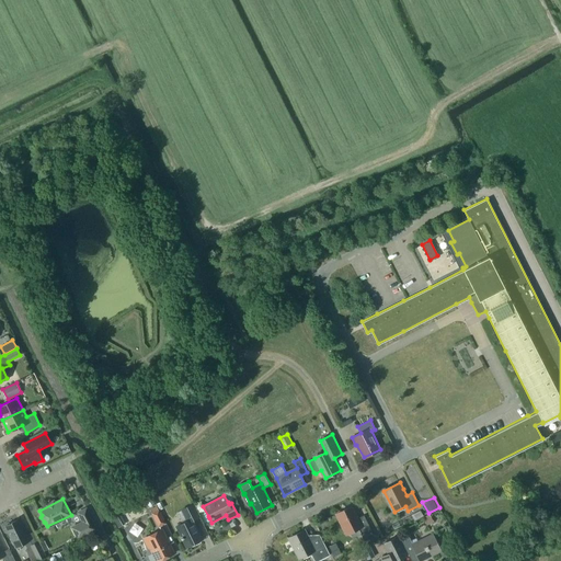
[(192,504),(176,512),(182,523),(176,526),(186,547),(202,539),(193,519),(198,517),(192,504)]
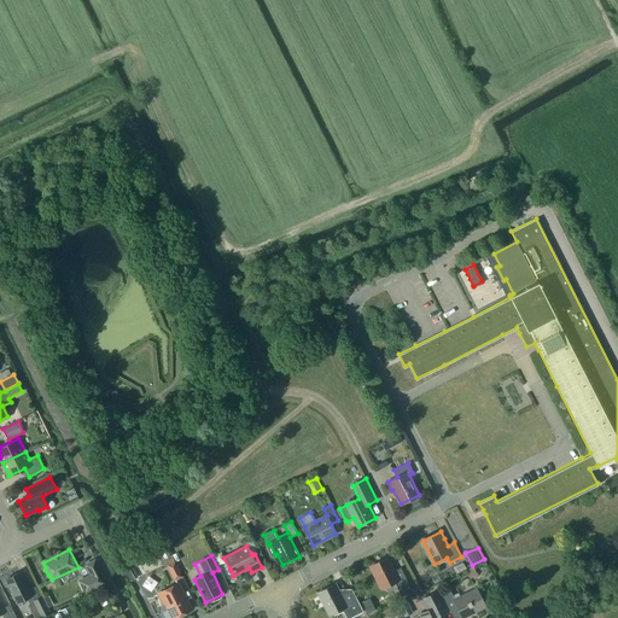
[(77,581),(86,595),(108,583),(94,558),(83,564),(89,575),(77,581)]
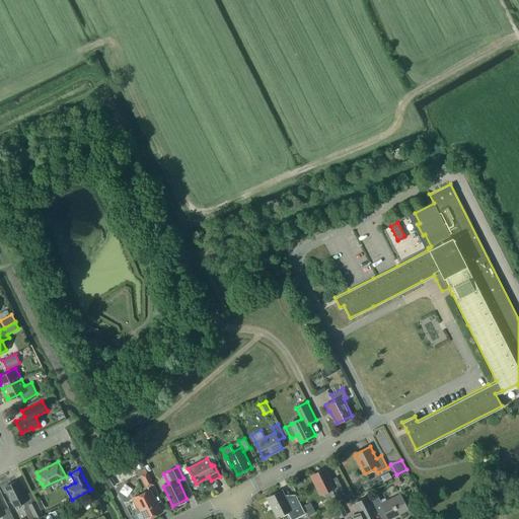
[(331,490),(335,494),(338,501),(347,496),(338,476),(331,479),(326,468),(311,475),(321,495),(331,490)]
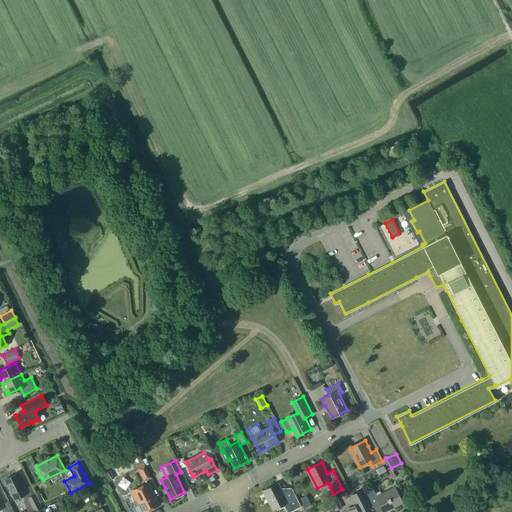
[(138,468),(144,480),(151,477),(144,465),(138,468)]
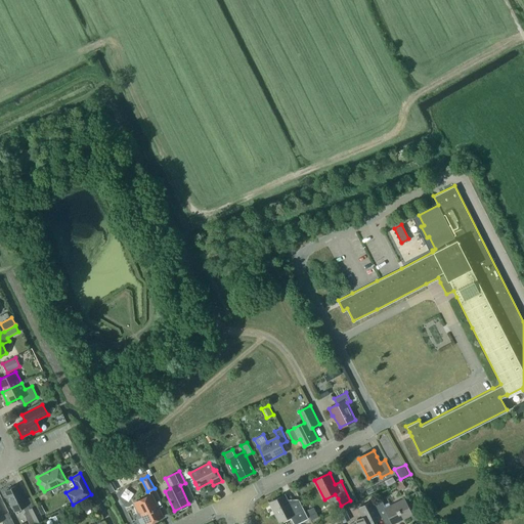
[(113,481),(106,485),(111,493),(118,489),(113,481)]
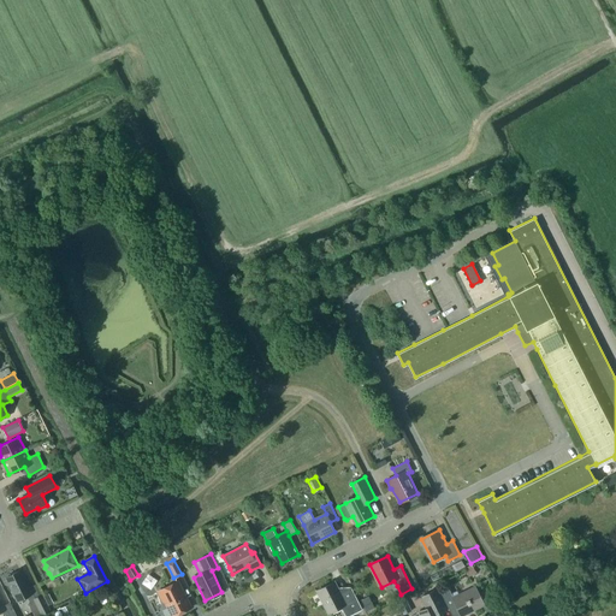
[(5,578),(17,600),(33,593),(21,569),(5,578)]
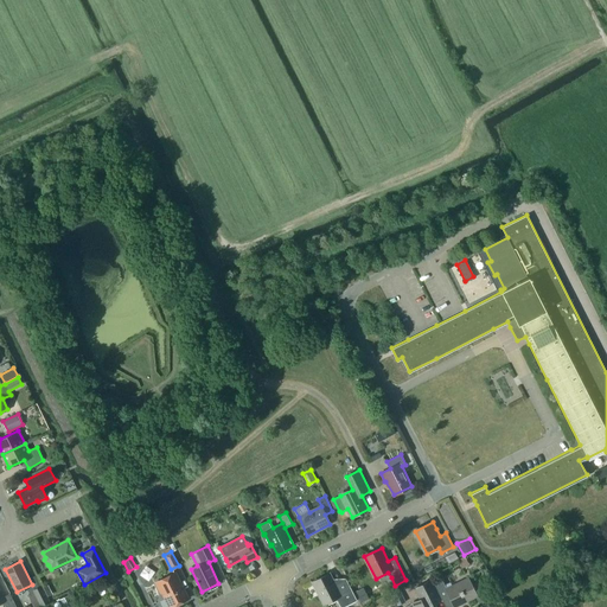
[(168,606),(170,606),(187,599),(174,574),(155,582),(160,593),(163,592),(170,606),(168,606)]
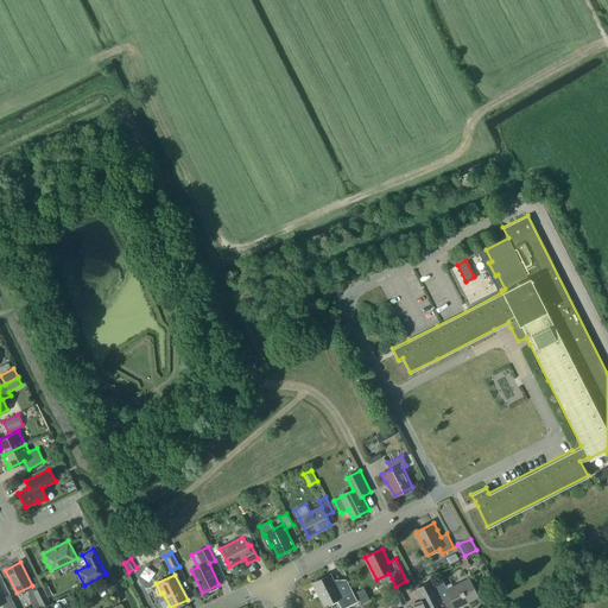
[(331,575),(314,583),(324,606),(337,599),(342,607),(346,607),(358,602),(347,581),(336,586),(331,575)]
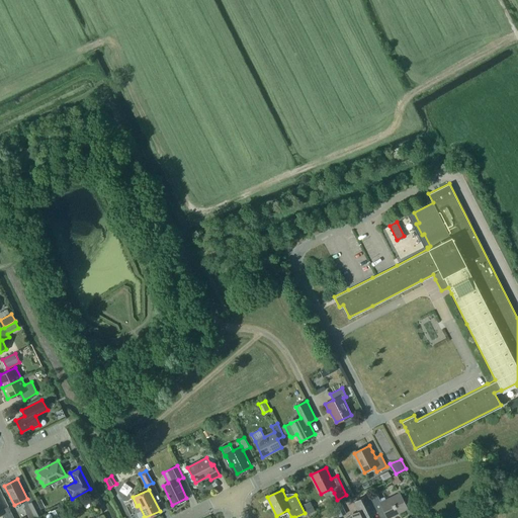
[(403,501),(399,493),(384,499),(383,497),(379,499),(378,495),(371,499),(378,513),(384,509),(389,517),(406,509),(409,515),(416,511),(409,498),(403,501)]
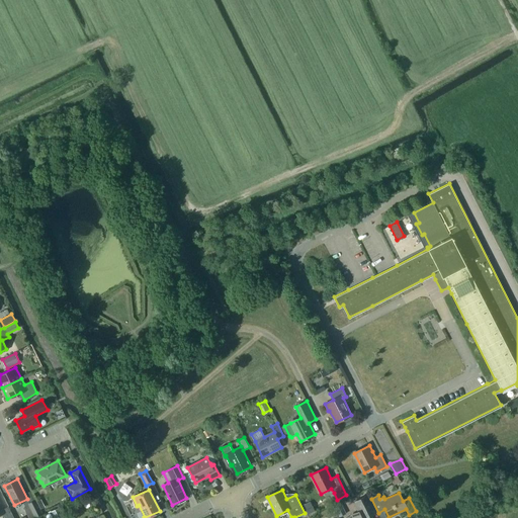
[(352,515),(353,517),(351,517),(350,517),(371,517),(369,514),(374,511),(366,495),(353,501),(358,512),(352,515)]
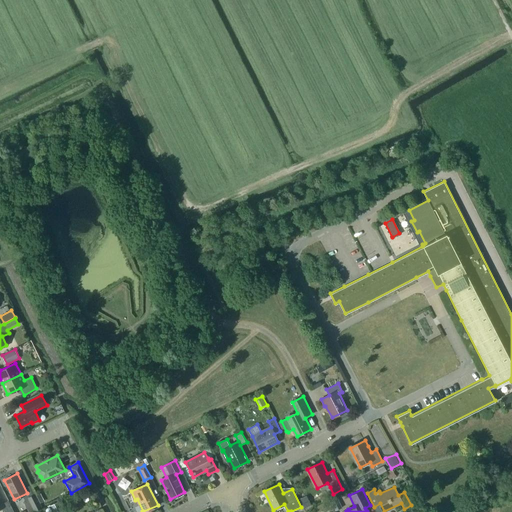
[(41,493),(36,495),(40,503),(45,501),(41,493)]
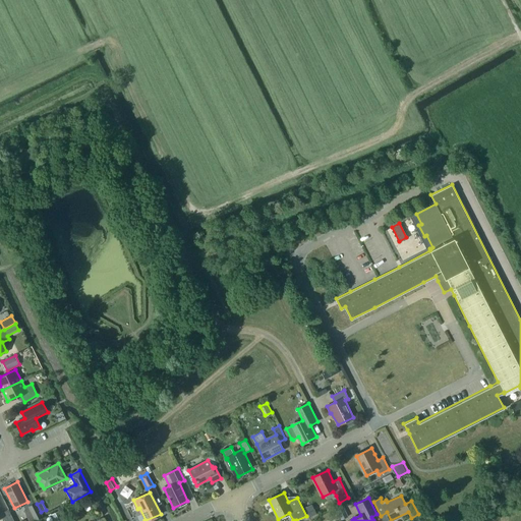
[(27,506),(35,520),(42,517),(35,503),(27,506)]
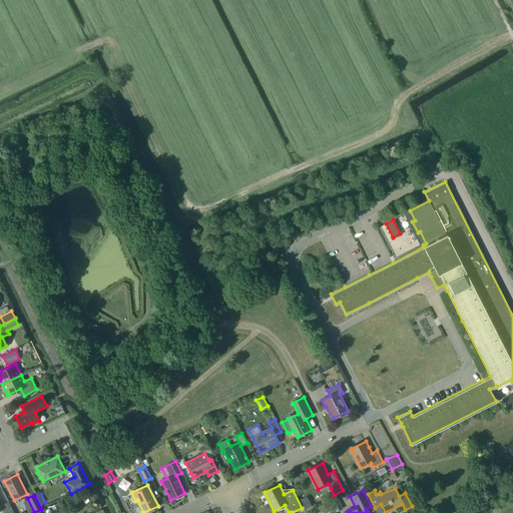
[(307,497),(301,500),(306,509),(312,506),(307,497)]
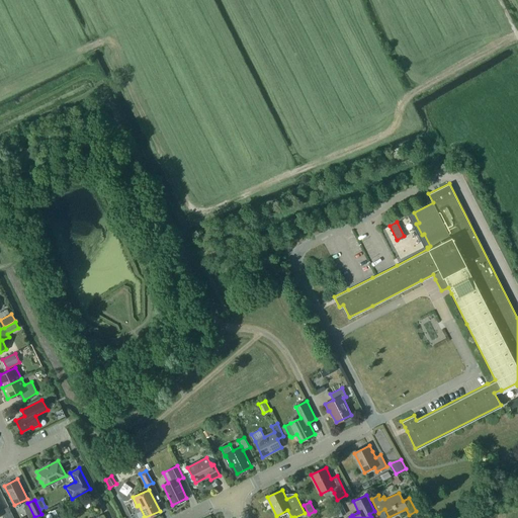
[(0,514),(2,514),(3,517),(13,517),(10,509),(8,506),(3,509),(0,503),(0,514)]
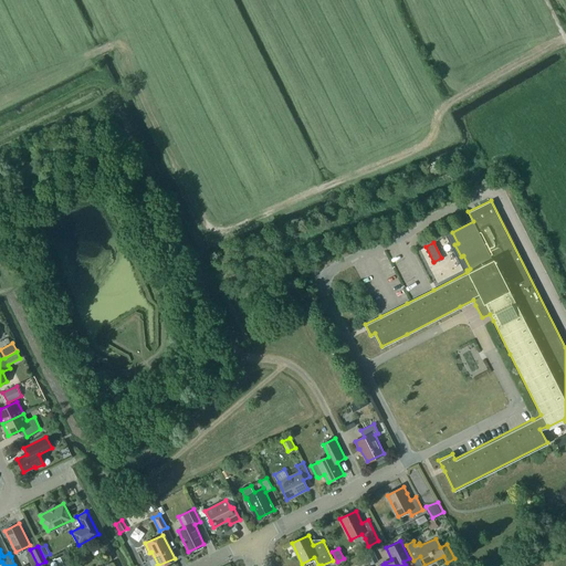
[(374,552),(366,555),(369,562),(377,558),(374,552)]
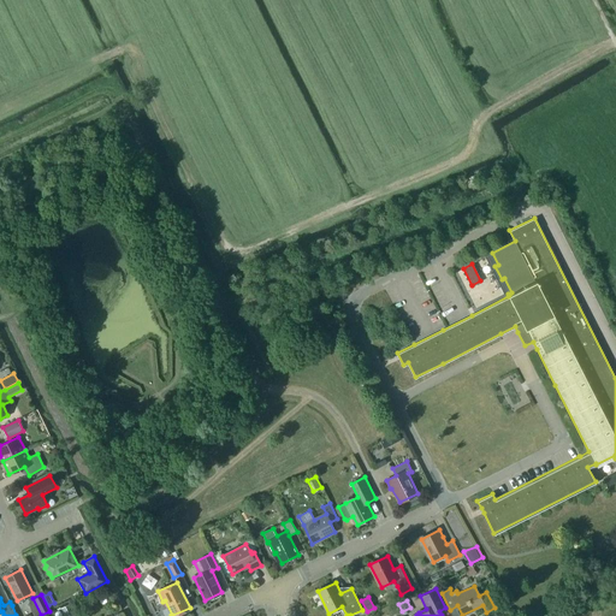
[(76,615),(70,604),(61,609),(65,615),(76,615)]
